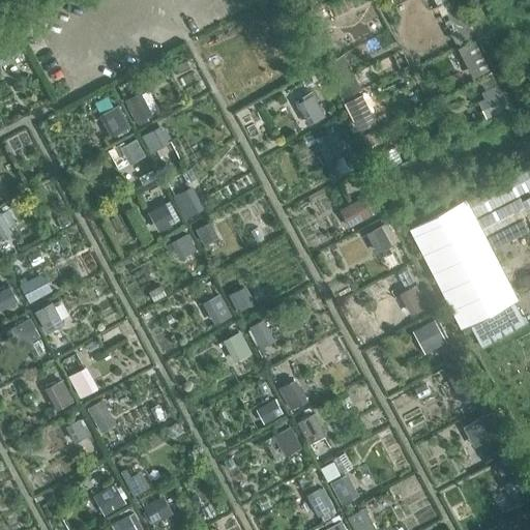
[(434,0),(436,4),(455,42),(473,33),(455,0),(434,0)]
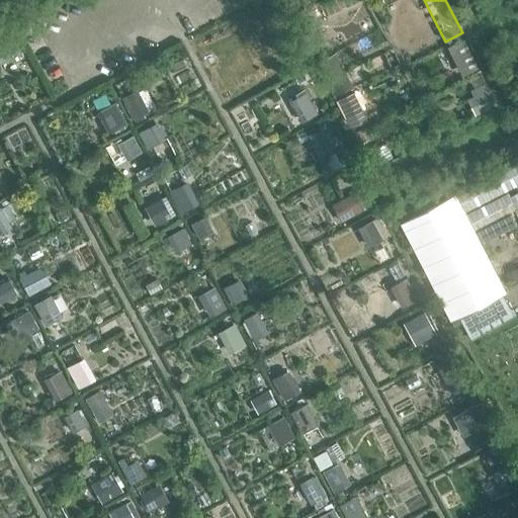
[(507,0),(510,8),(517,5),(517,4),(516,0),(507,0)]
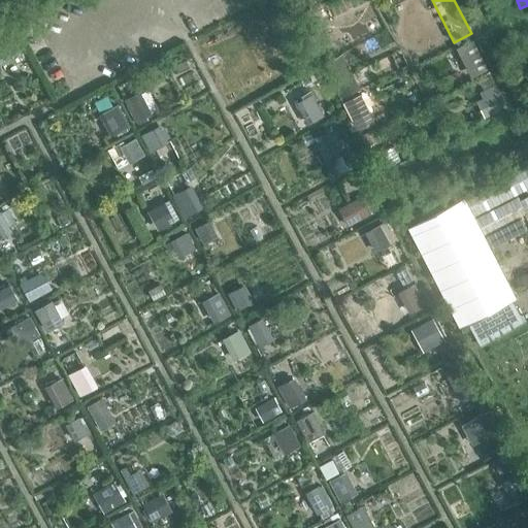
[(464,15),(472,31),(474,35),(489,27),(480,8),(464,15)]
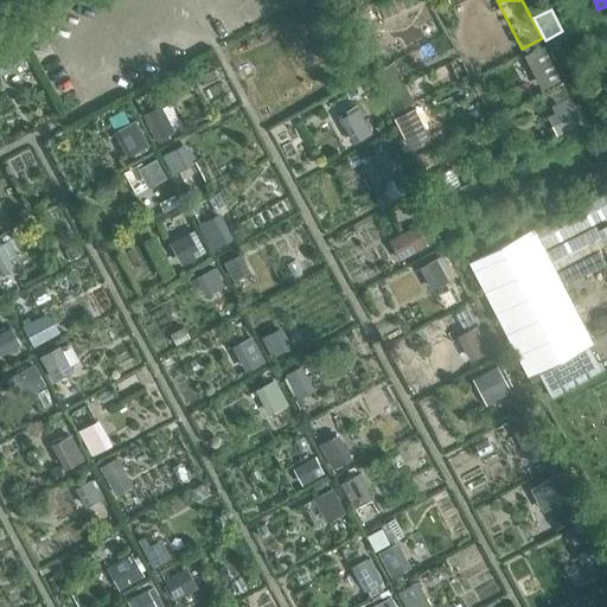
[(561,78),(543,44),(523,53),(542,89),(561,78)]
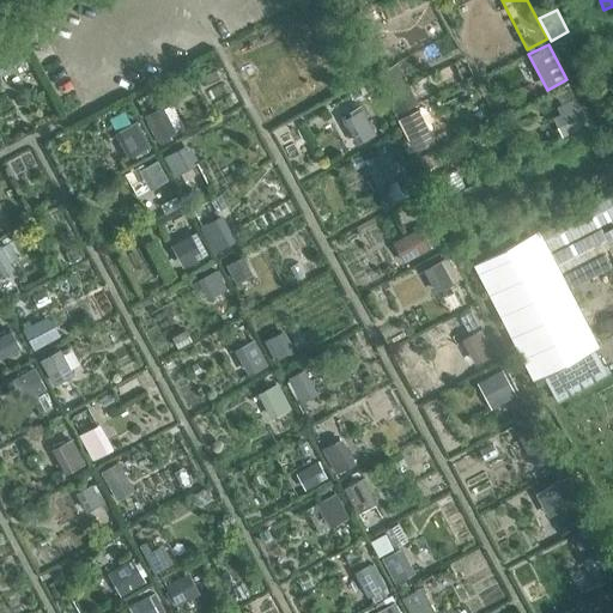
[(376,72),(384,91),(396,114),(418,103),(398,61),(376,72)]
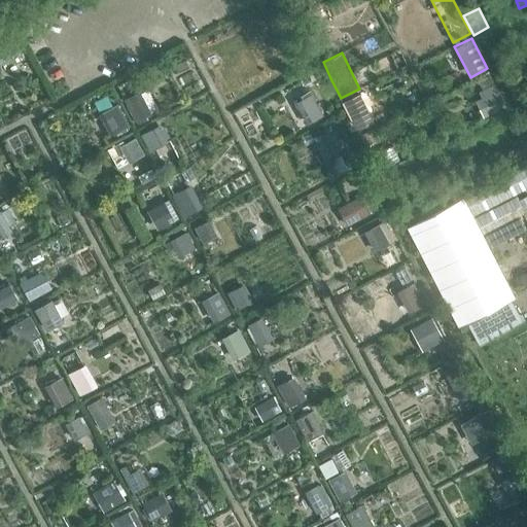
[(481,97),(490,114),(506,106),(495,82),(479,91),(481,97)]
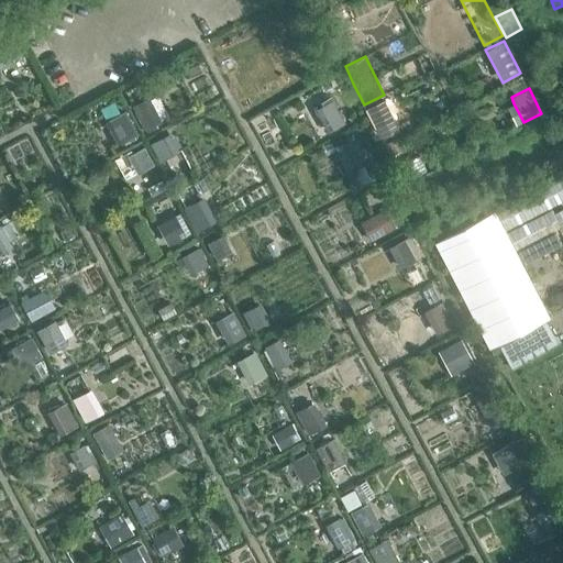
[(118,107),(111,95),(99,101),(106,113),(118,107)]
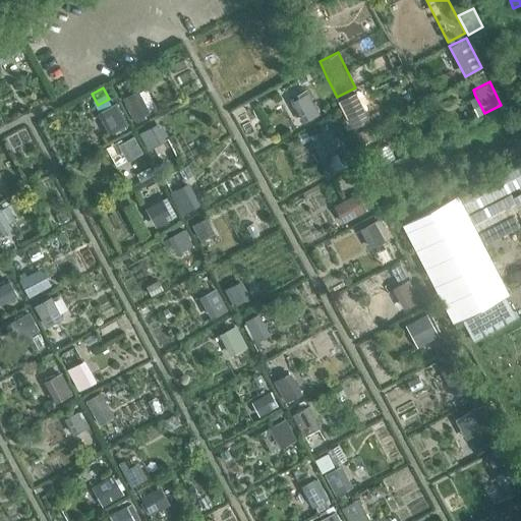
[(150,112),(137,90),(124,97),(125,99),(123,100),(134,120),(150,112)]
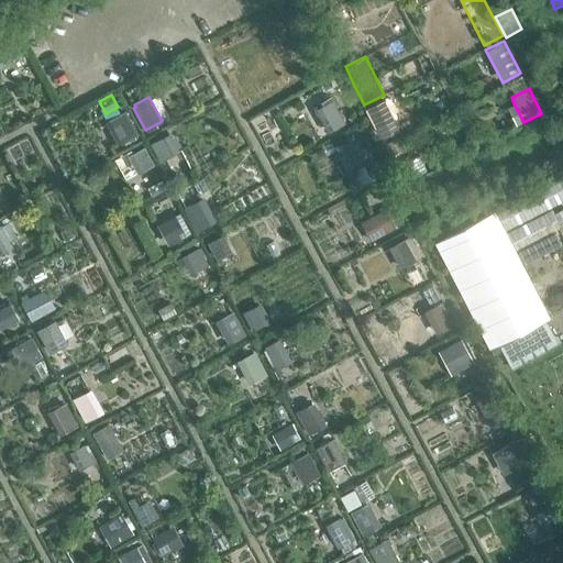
[(346,122),(333,99),(315,109),(328,132),(346,122)]
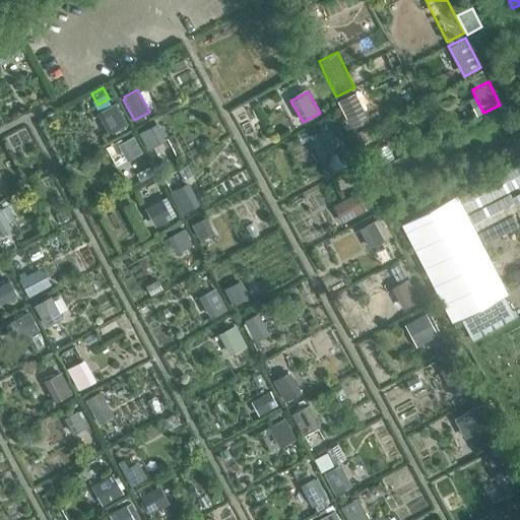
[(128,124),(116,102),(96,113),(109,134),(128,124)]
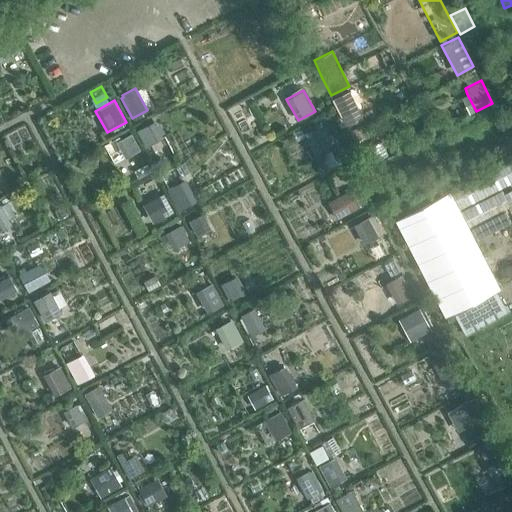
[(353,109),(343,115),(342,115),(347,124),(350,129),(360,123),(353,109)]
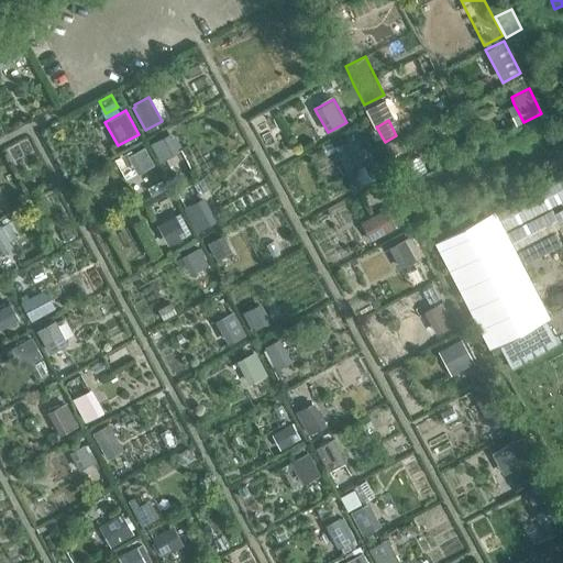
[(150,143),(159,162),(179,151),(169,133),(150,143)]
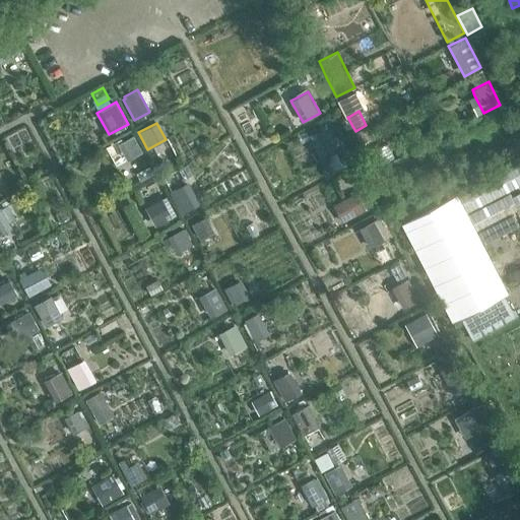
[(308,135),(320,156),(338,147),(329,130),(326,132),(323,127),(308,135)]
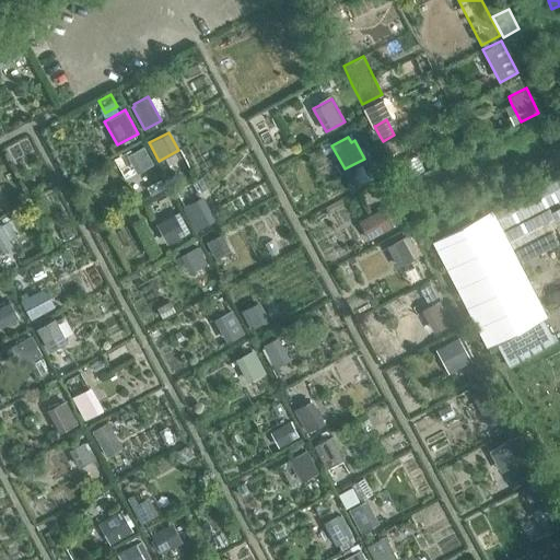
[(153,164),(143,146),(132,152),(130,149),(113,159),(125,178),(136,172),(137,173),(153,164)]
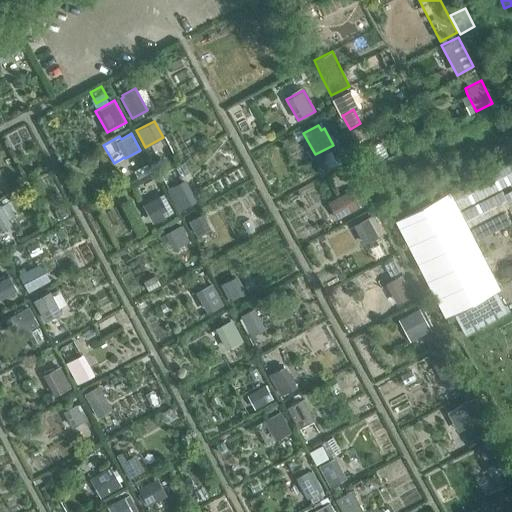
[(388,156),(381,142),(364,150),(371,164),(388,156)]
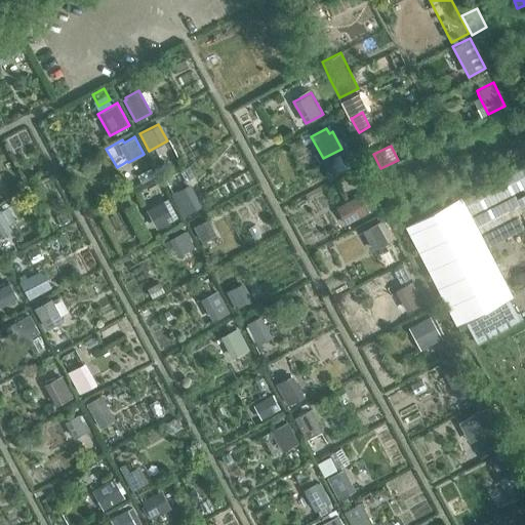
[(524,167),(463,199),(470,210),(524,182),(524,167)]
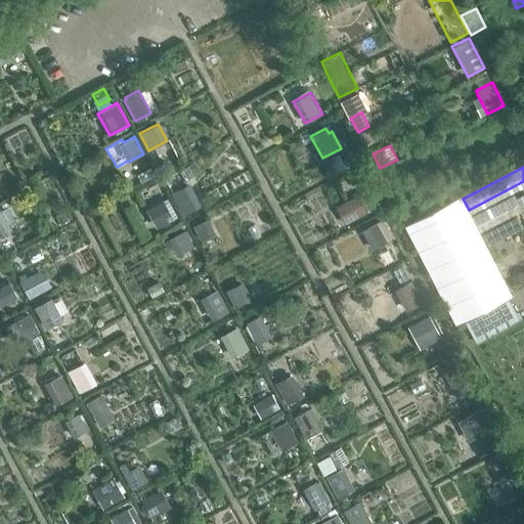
[(202,205),(189,182),(171,192),(183,215),(202,205)]
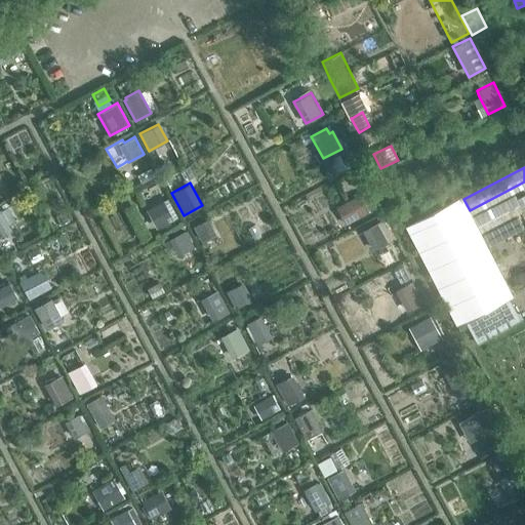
[(366,199),(361,189),(345,197),(354,216),(371,207),(367,199),(366,199)]
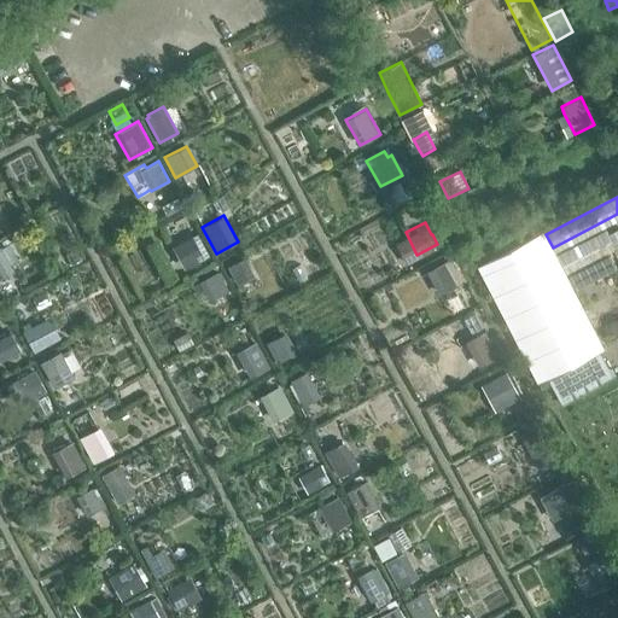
[(617,227),(559,258),(565,272),(616,246),(617,250),(617,227)]
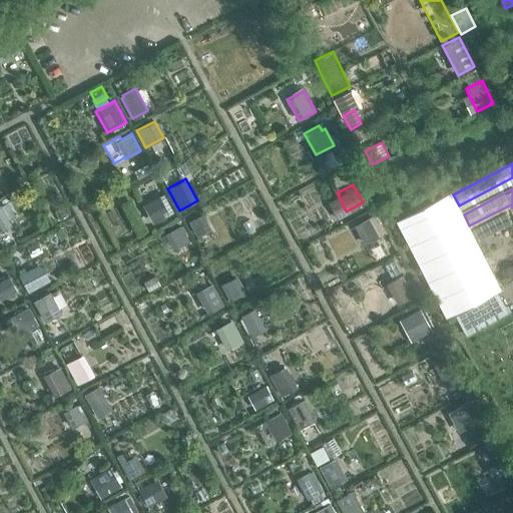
[(163,192),(146,201),(156,221),(173,212),(163,192)]
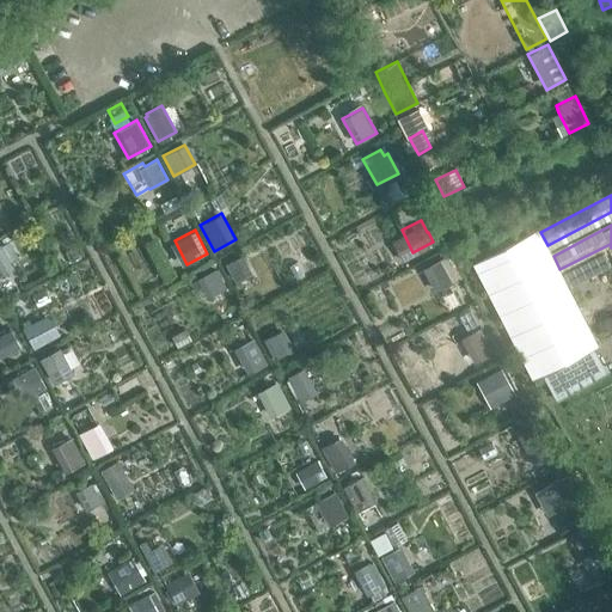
[(0,276),(14,269),(1,244),(0,243),(0,276)]
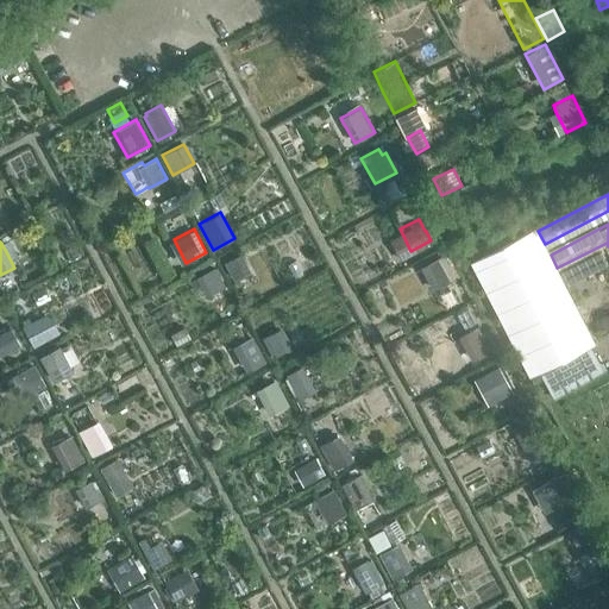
[(601,250),(559,271),(566,284),(607,263),(601,250)]
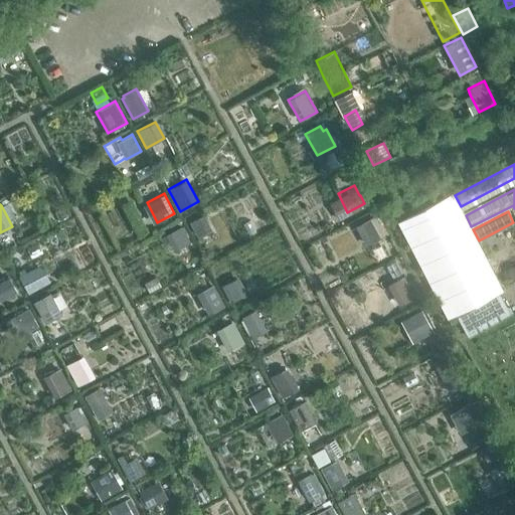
[(213,229),(204,213),(189,221),(198,237),(213,229)]
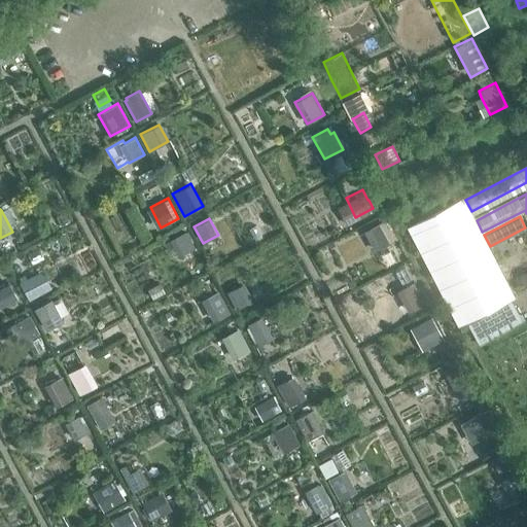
[(394,241),(383,220),(363,231),(364,234),(361,235),(371,253),(394,241)]
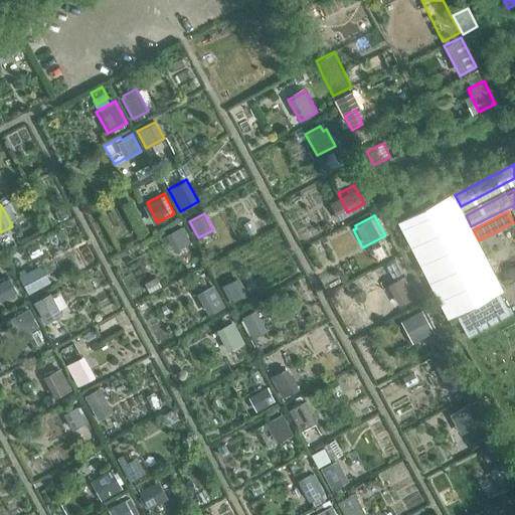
[(191,241),(182,225),(165,235),(174,251),(191,241)]
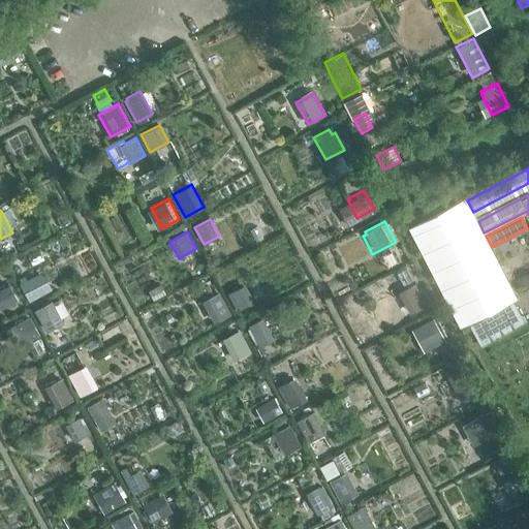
[(393,250),(382,255),(387,267),(399,261),(393,250)]
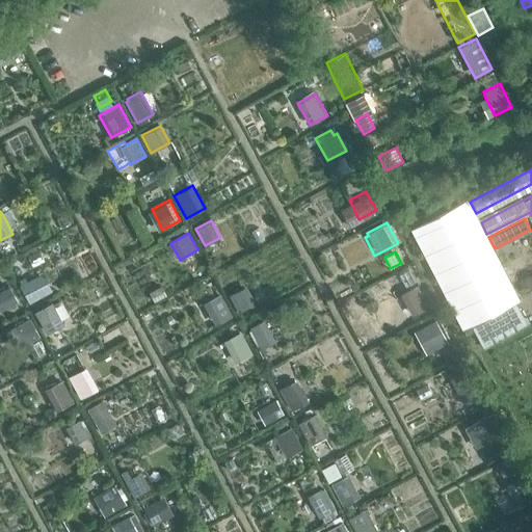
[(30,302),(52,290),(43,272),(20,285),(30,302)]
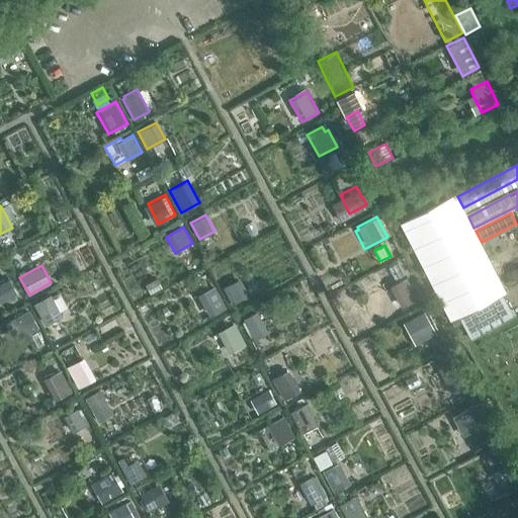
[(418,298),(407,277),(390,286),(402,308),(404,307),(406,310),(413,306),(411,303),(418,298)]
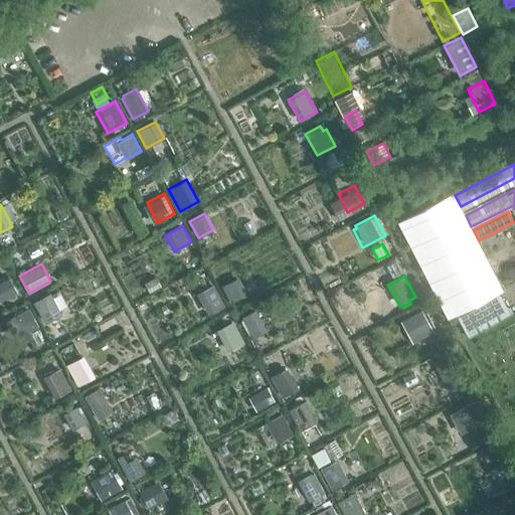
[(0,281),(0,296),(5,306),(19,298),(22,296),(11,277),(8,279),(7,277),(0,281)]
